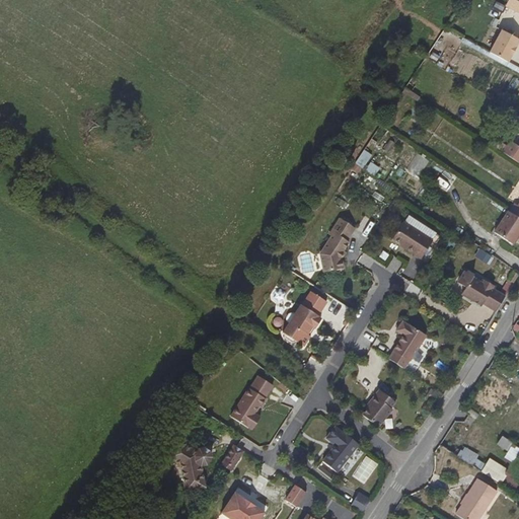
[(500,30),(489,55),(507,64),(518,41),(500,30)]
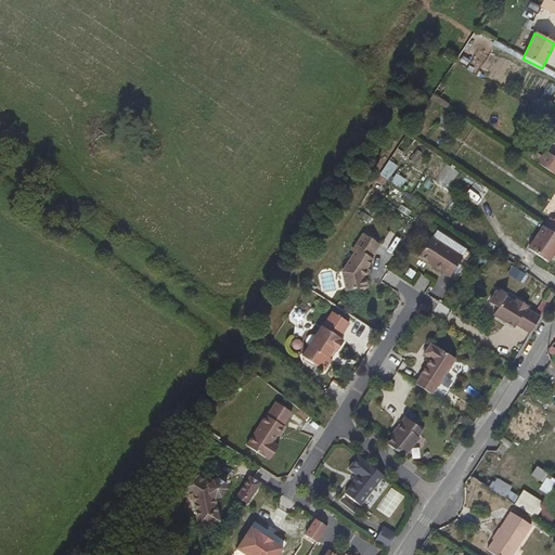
[(554,158),(549,154),(540,166),(554,176),(554,158)]
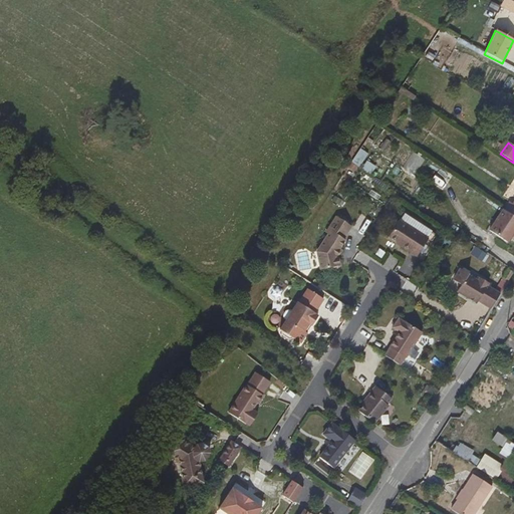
[(371,175),(375,167),(367,163),(363,170),(371,175)]
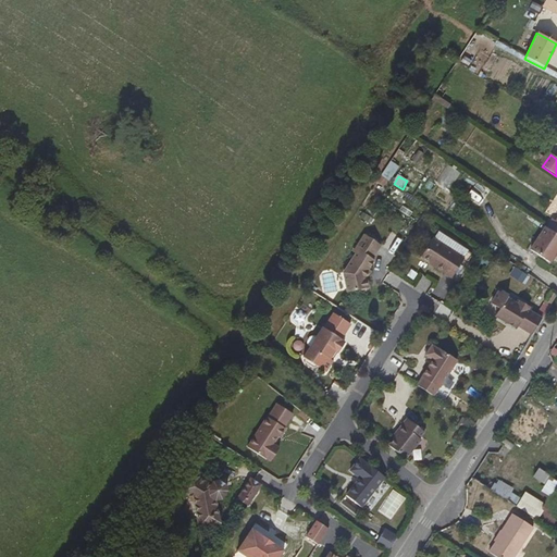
[(556,235),(546,229),(531,251),(548,263),(556,250),(556,249),(556,235)]
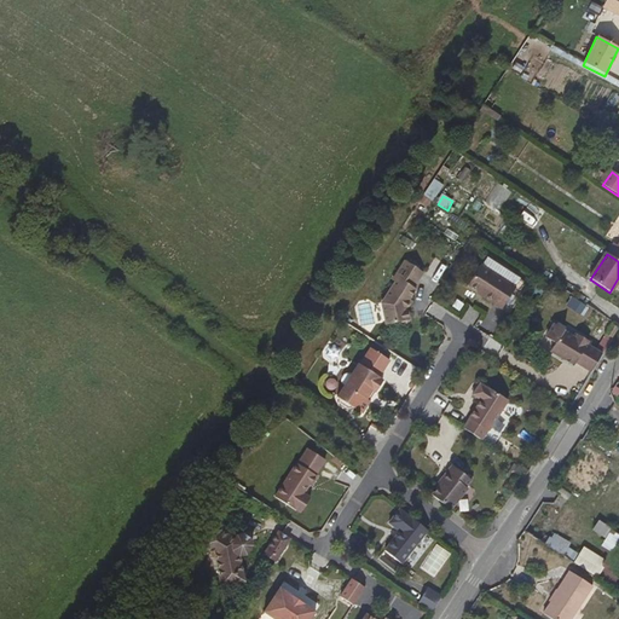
[(414,293),(426,273),(408,261),(395,282),(398,283),(380,305),(383,328),(398,324),(401,327),(410,324),(410,323),(411,320),(409,313),(406,312),(416,294),(414,293)]
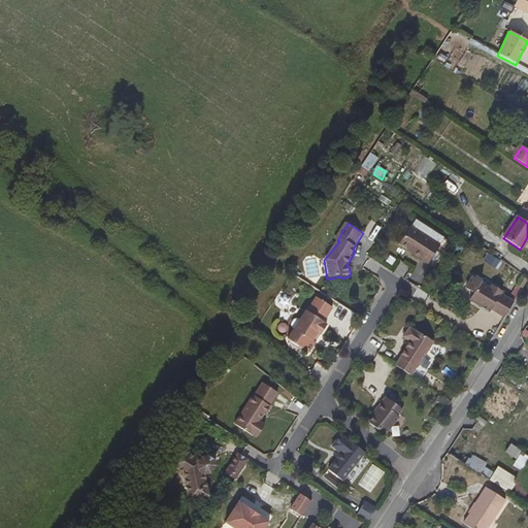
[(414,255),(429,265),(441,246),(413,227),(401,244),(415,254),(414,255)]
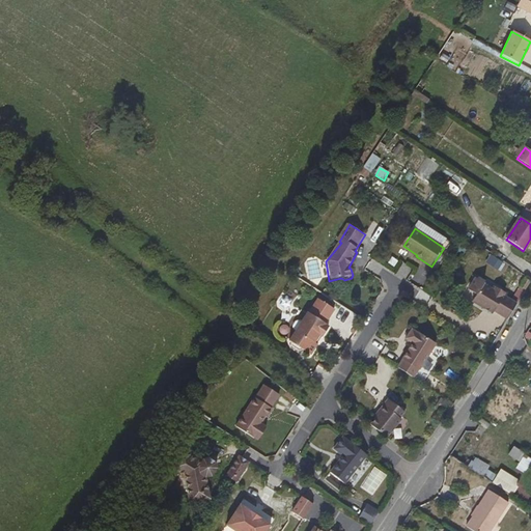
[(486,306),(507,318),(516,305),(503,296),(505,292),(496,286),(494,289),(483,283),(484,282),(476,277),(469,287),(477,292),(472,301),(484,309),(486,306)]
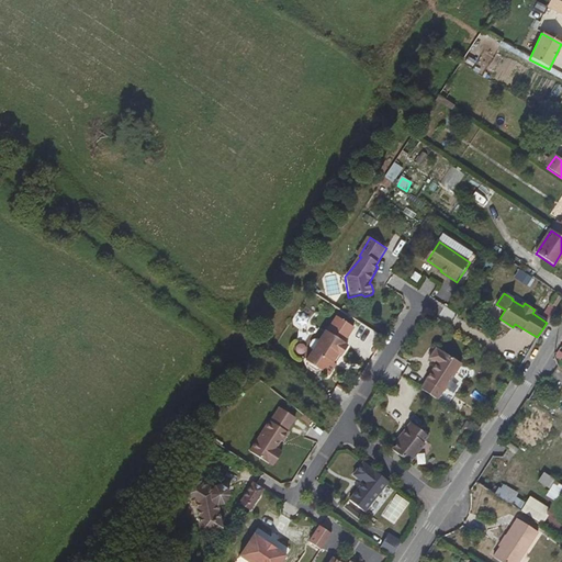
[(558,308),(561,302),(561,299),(558,296),(552,305),(558,308)]
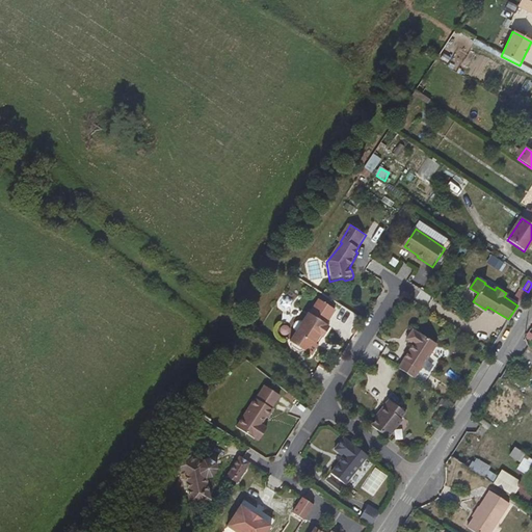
[(327,323),(336,311),(320,299),(311,314),(309,313),(290,342),(292,344),(292,347),(300,352),(303,351),(312,356),(317,348),(316,344),(321,337),(323,339),(330,328),(327,326),(329,324),(327,323)]
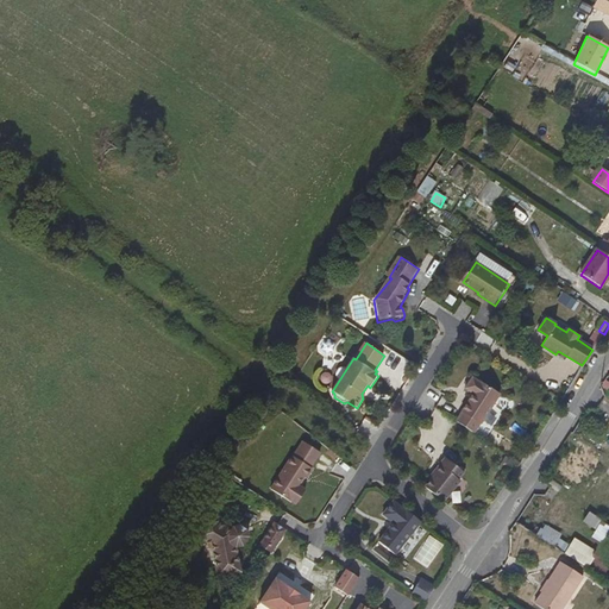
[(457,424),(475,435),(478,429),(501,396),(482,383),(482,384),(473,378),(466,390),(473,395),(463,414),(457,424)]
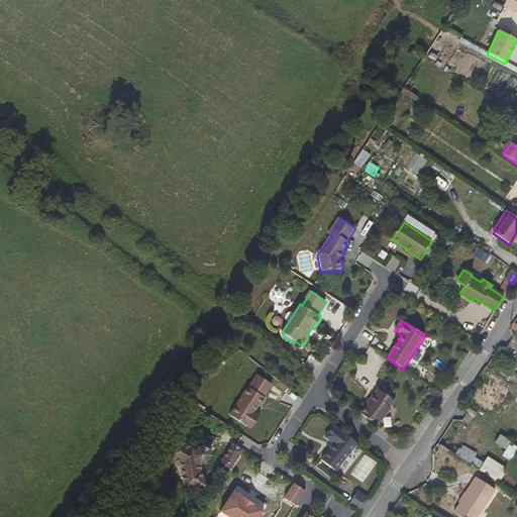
[(492,372),(488,377),(508,391),(511,386),(492,372)]
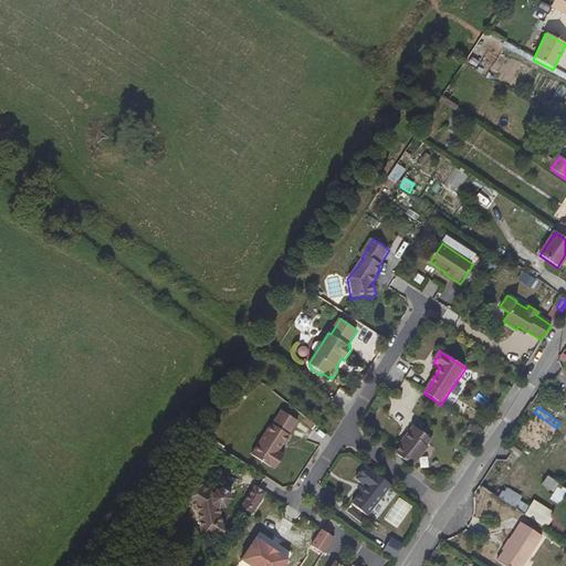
[(271,467),(275,470),(284,457),(278,451),(282,444),(284,446),(291,437),(289,436),(299,421),(282,411),(272,425),(271,425),(251,454),(270,468),(271,467)]
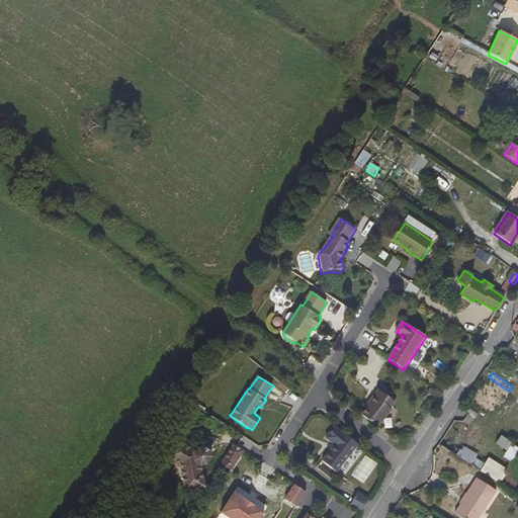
[(361,415),(376,428),(385,416),(383,415),(394,404),(378,392),(368,403),(370,404),(361,415)]
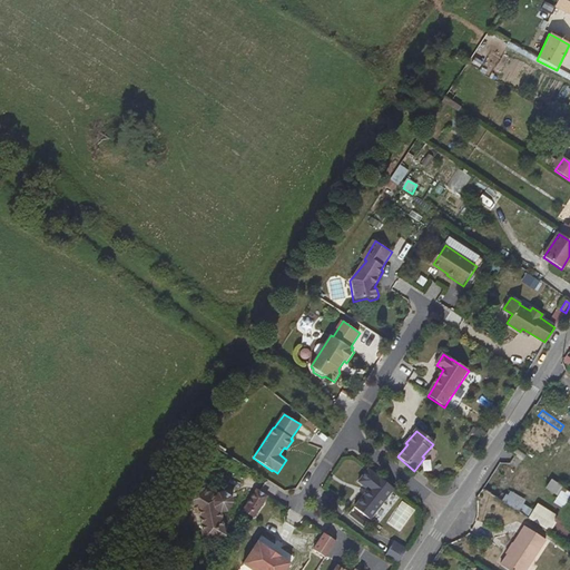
[(394,491),(369,470),(359,483),(369,491),(354,508),(370,521),(394,491)]
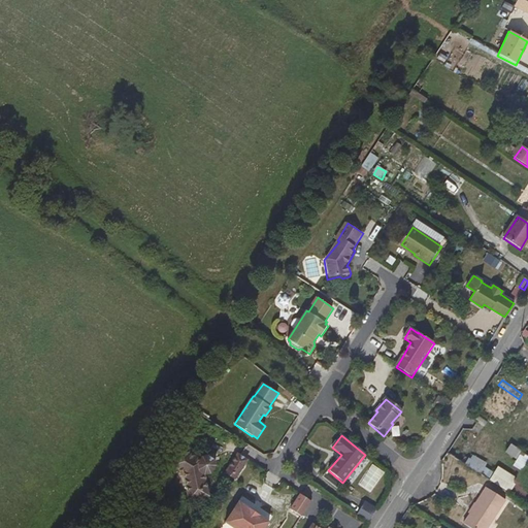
[(527,456),(513,447),(507,455),(526,469),(515,485),(527,494),(527,456)]
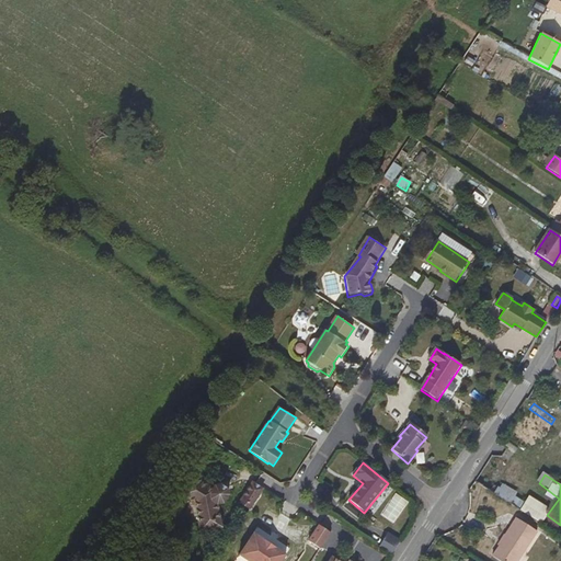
[(190,505),(198,535),(221,529),(217,506),(222,505),(229,495),(227,490),(220,485),(214,487),(207,493),(191,479),(179,496),(190,505)]
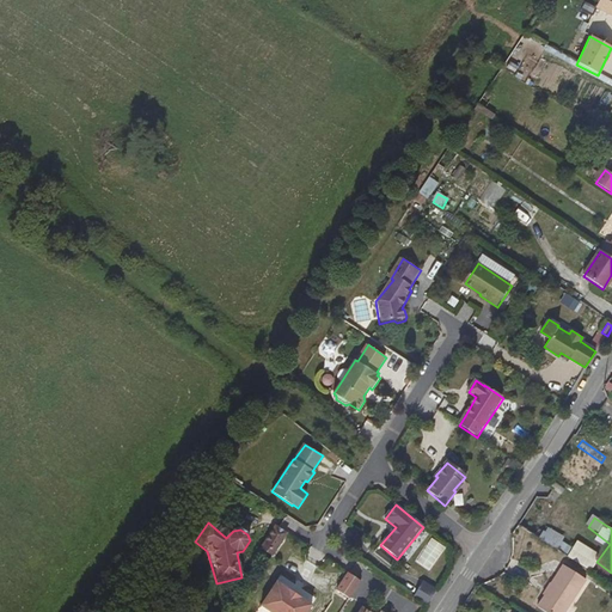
[(261,549),(271,557),(286,534),(275,527),(261,549)]
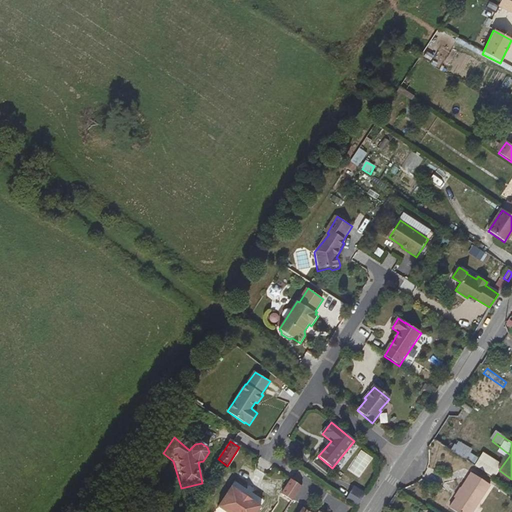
[(458,441),(451,452),(466,461),(473,449),(458,441)]
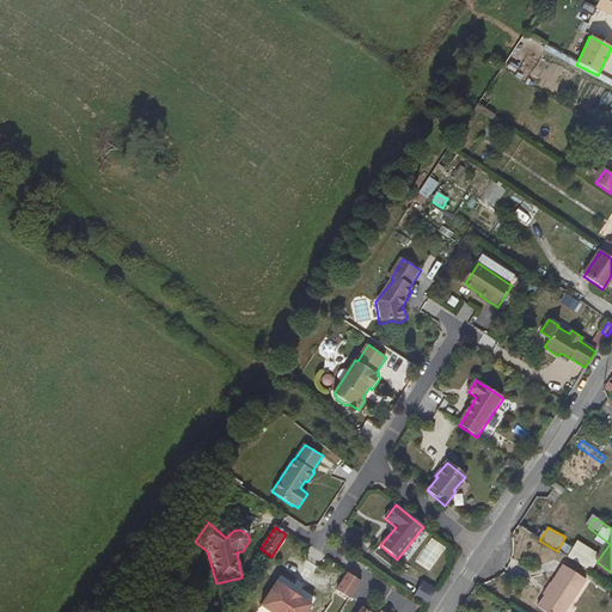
[(558,551),(568,556),(573,548),(562,543),(558,551)]
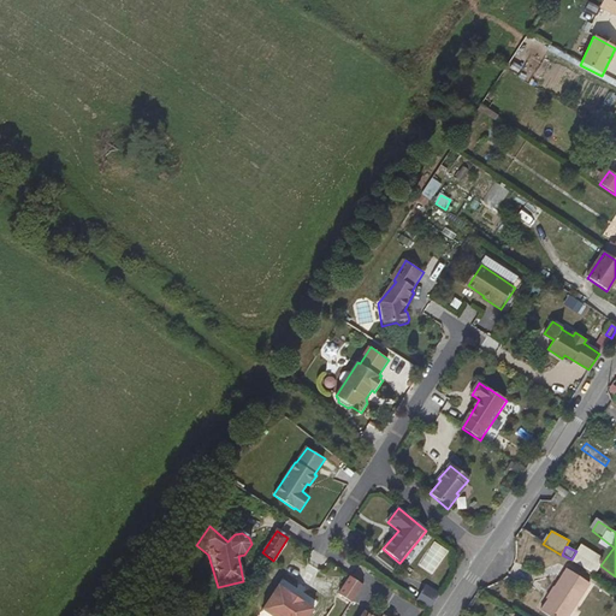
[(550,602),(549,600),(539,611),(545,615),(567,615),(587,588),(564,573),(552,590),(557,592),(550,602)]
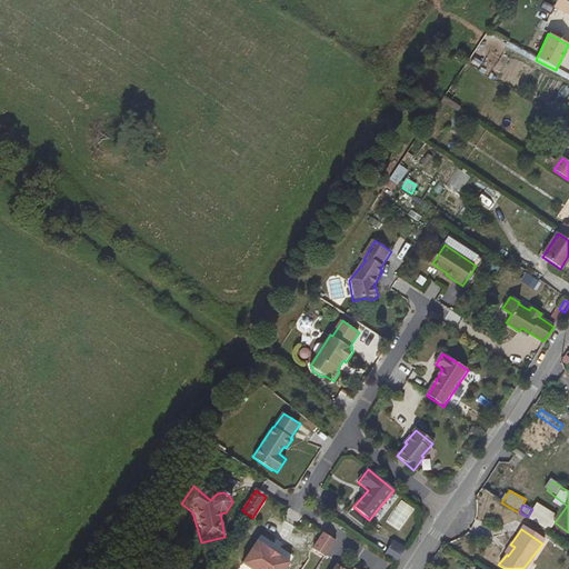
[(259,533),(240,560),(240,561),(251,568),(281,568),(291,556),(259,533)]
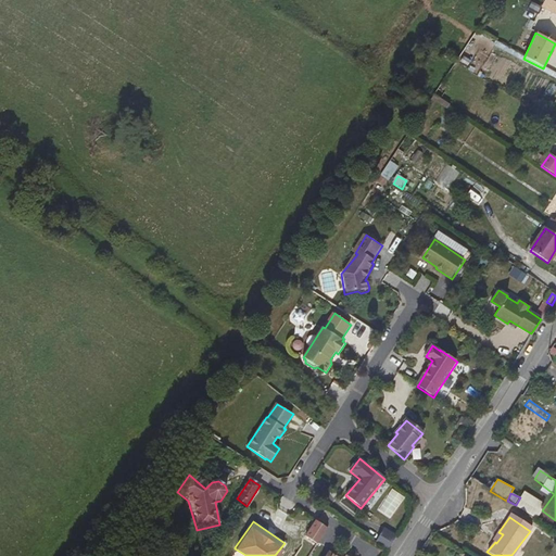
[(304,538),(316,545),(326,529),(314,521),(304,538)]
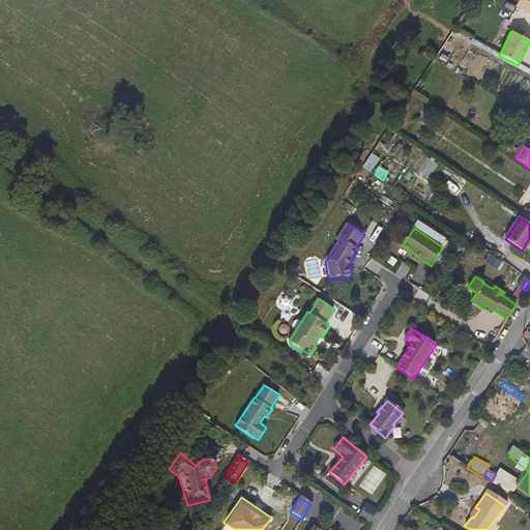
[(353,514),(366,524),(375,510),(362,502),(353,514)]
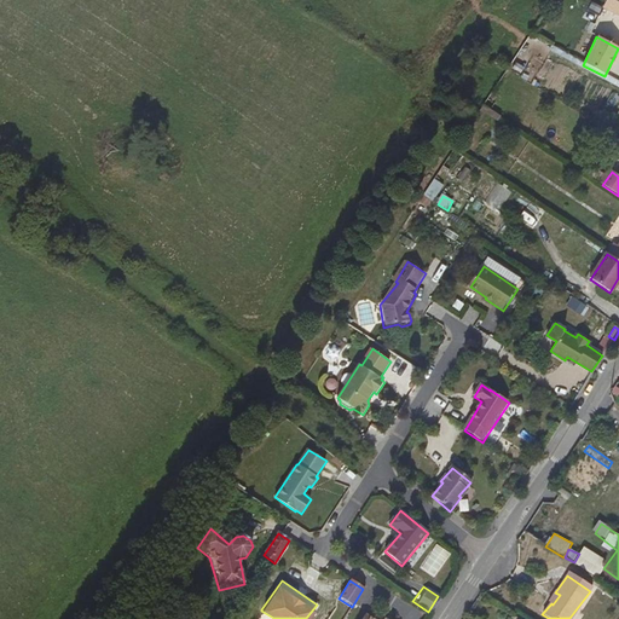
[(549,601),(551,603),(553,605),(560,595),(555,593),(549,601)]
